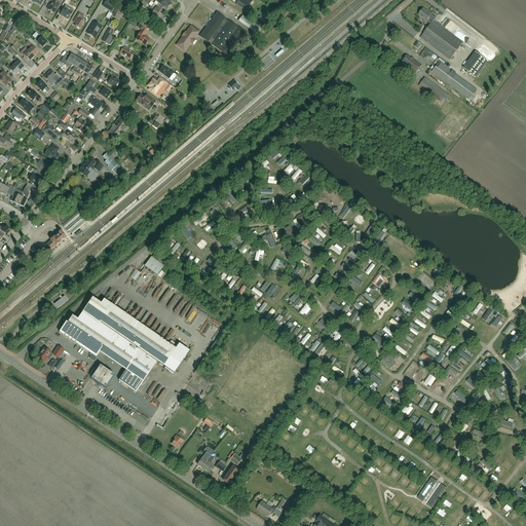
[(49,0),(49,1),(51,2),(47,9),(54,13),(60,5),(54,2),(55,0),(49,0)]
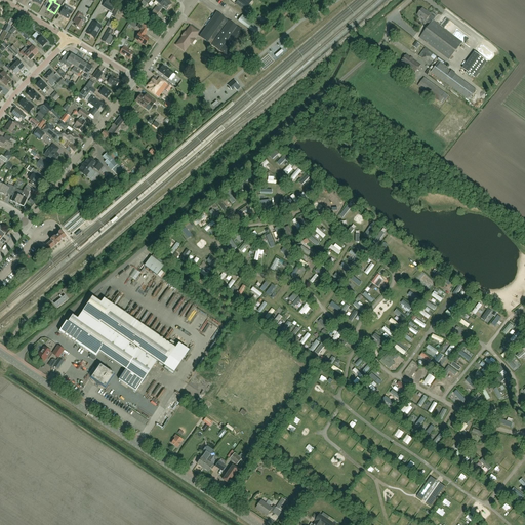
[(107,0),(103,6),(112,12),(116,5),(107,0)]
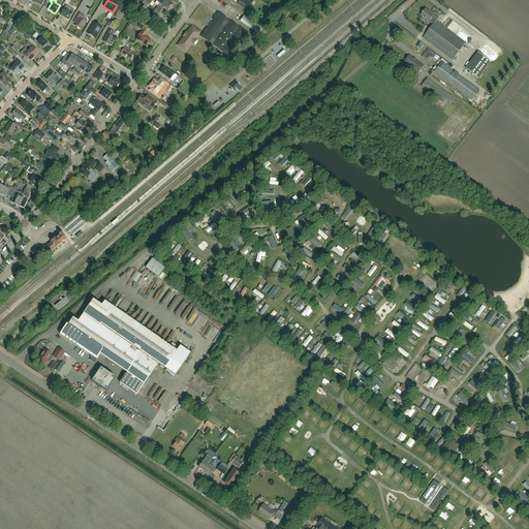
[(173,5),(167,0),(162,6),(160,8),(157,11),(159,13),(164,8),(167,10),(173,5)]
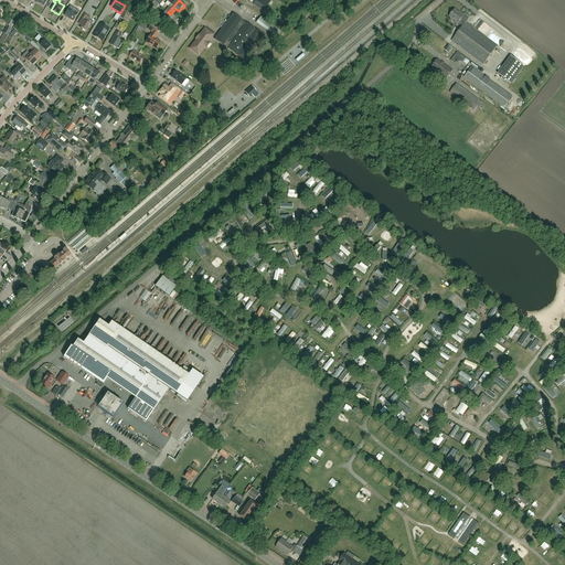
[(255,0),(256,0),(254,4),(263,11),(272,0),(270,0),(255,0)]
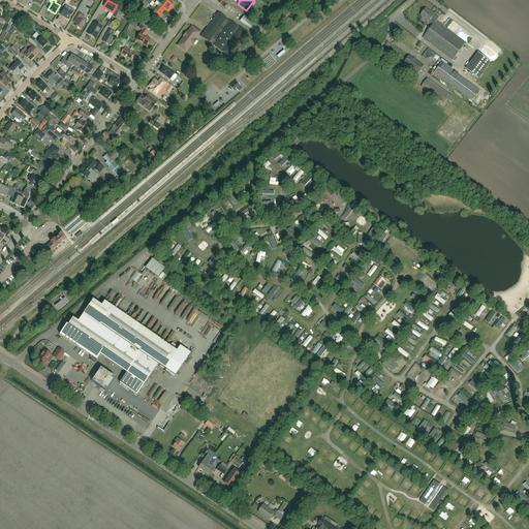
[(66,6),(60,14),(68,20),(74,11),(66,6)]
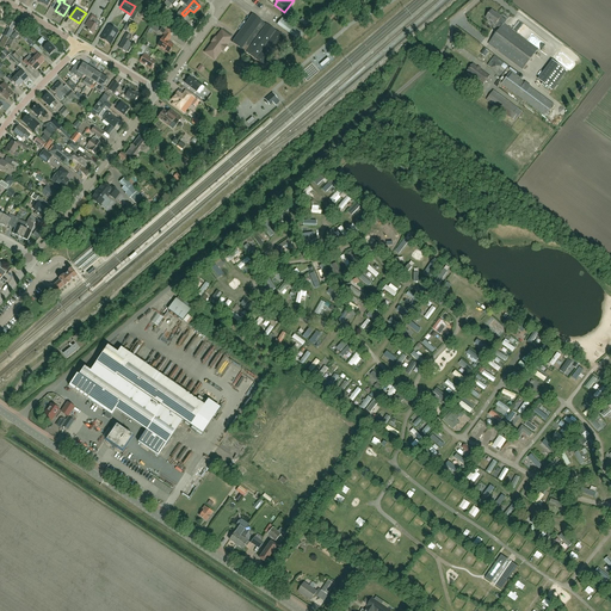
[(523,71),(538,50),(504,24),(504,25),(499,22),(501,17),(498,14),(497,14),(492,11),(486,18),(495,25),(500,29),(488,44),(523,71)]
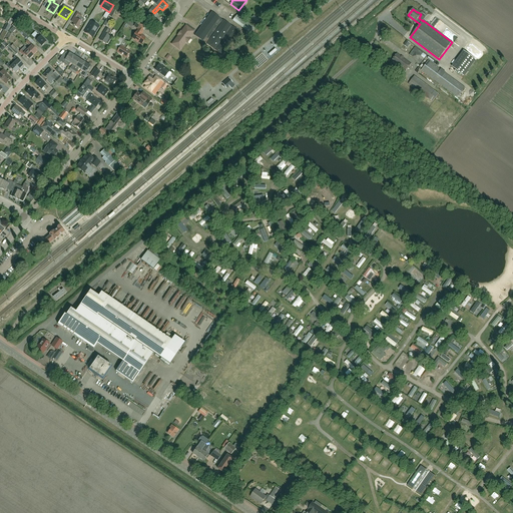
[(196,34),(194,36),(222,55),(239,32),(211,12),(200,28),(197,32),(196,34)]
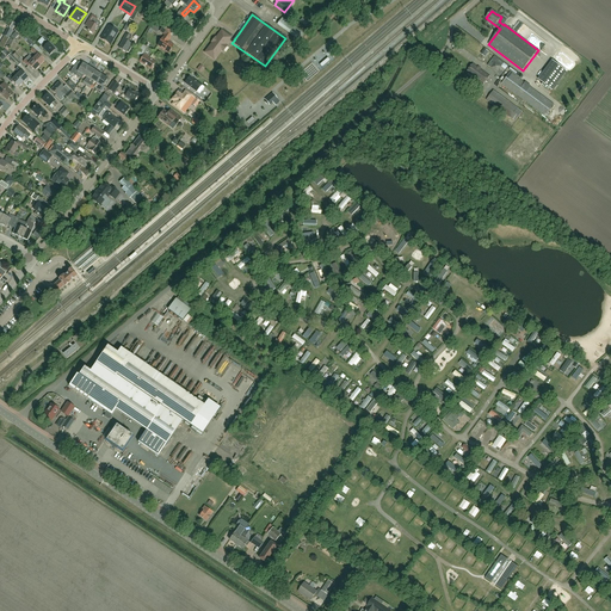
[(93,35),(96,30),(97,30),(98,28),(97,28),(98,26),(94,25),(97,22),(96,22),(97,19),(92,16),(86,26),(88,28),(87,31),(93,35)]
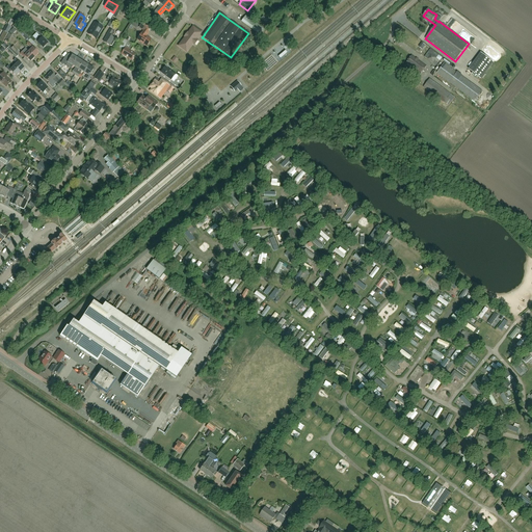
[(449,21),(466,33),(471,27),(453,15),(449,21)]
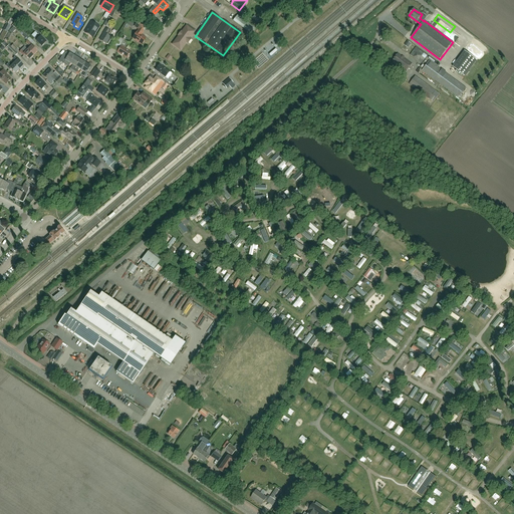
[(19,15),(14,22),(20,26),(25,19),(19,15)]
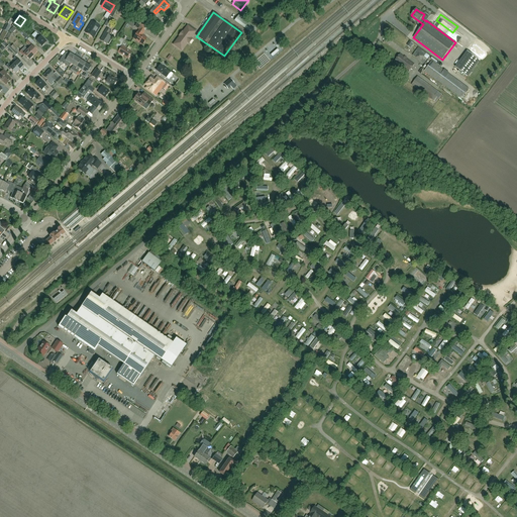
[(248,22),(239,15),(238,15),(234,21),(244,28),(251,33),(255,27),(248,22)]
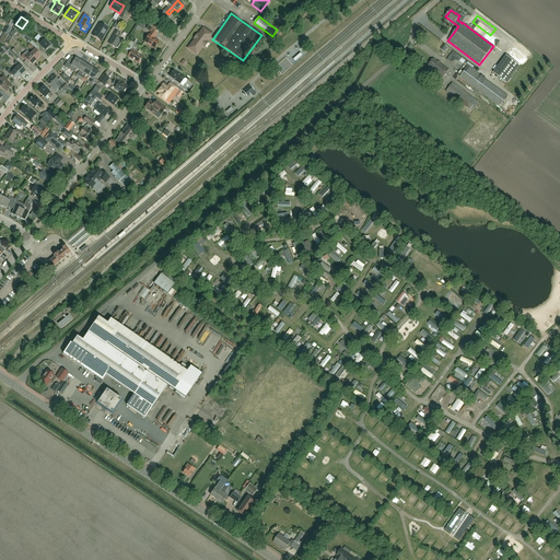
[(117,21),(113,27),(118,31),(123,24),(117,21)]
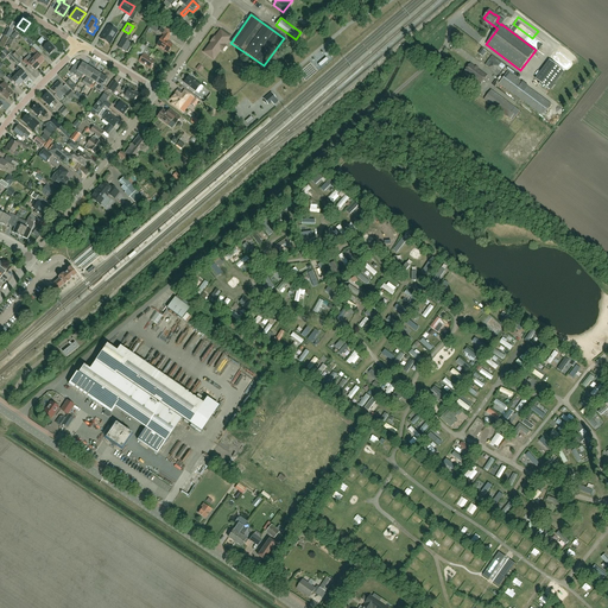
[(108,26),(100,39),(109,44),(118,32),(108,26)]
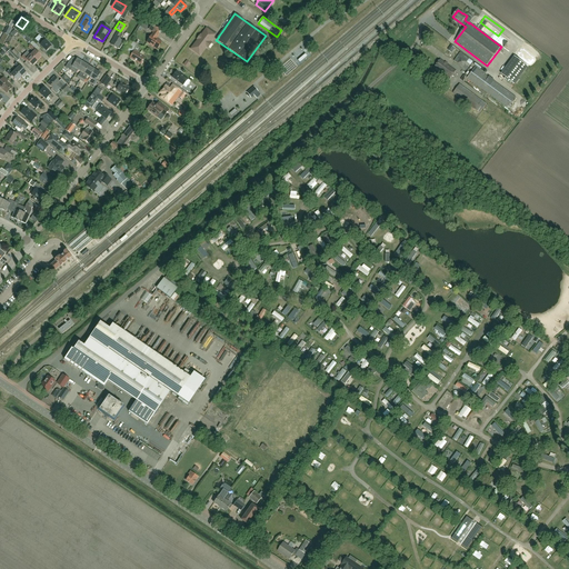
[(153,32),(151,36),(147,42),(157,50),(162,42),(156,38),(161,30),(153,25),(149,30),(153,32)]
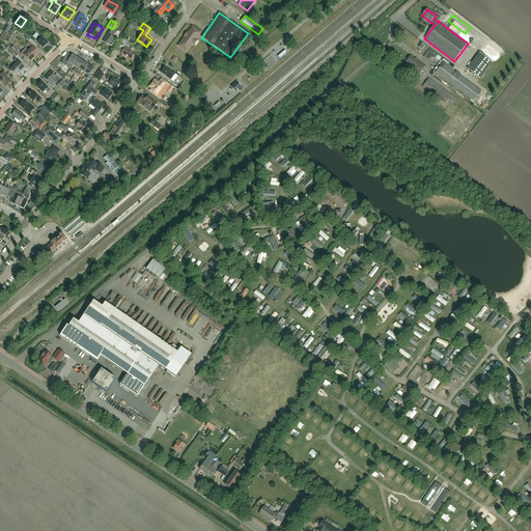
[(186,52),(192,44),(194,44),(196,40),(195,39),(200,33),(192,27),(178,46),(186,52)]
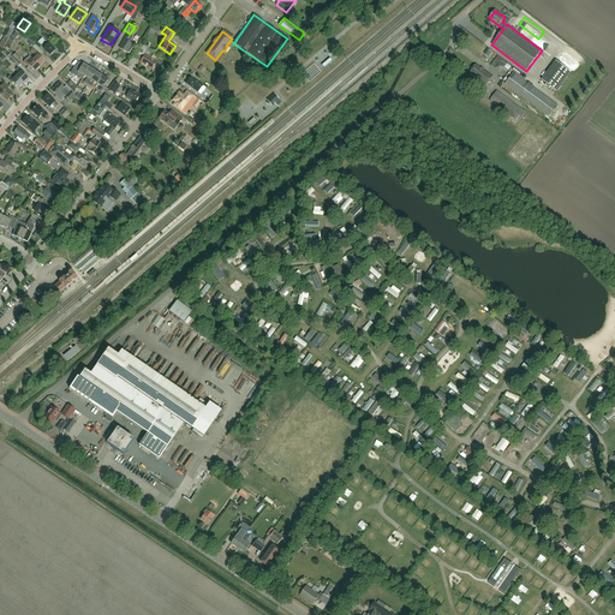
[(127,34),(123,41),(124,42),(120,48),(126,53),(126,52),(129,53),(133,46),(131,45),(129,43),(132,37),(127,34)]
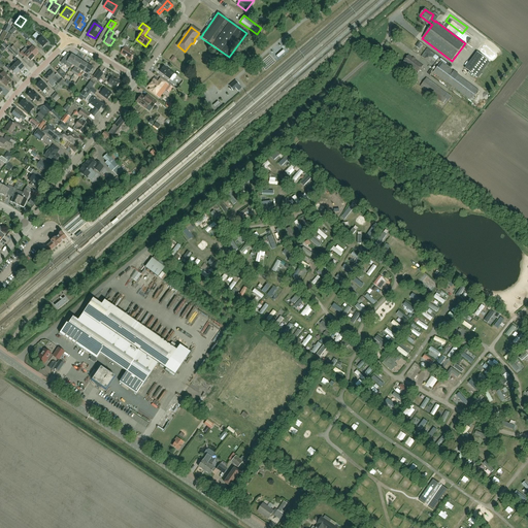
[(21,31),(19,33),(28,41),(28,40),(30,39),(22,30),(21,31)]
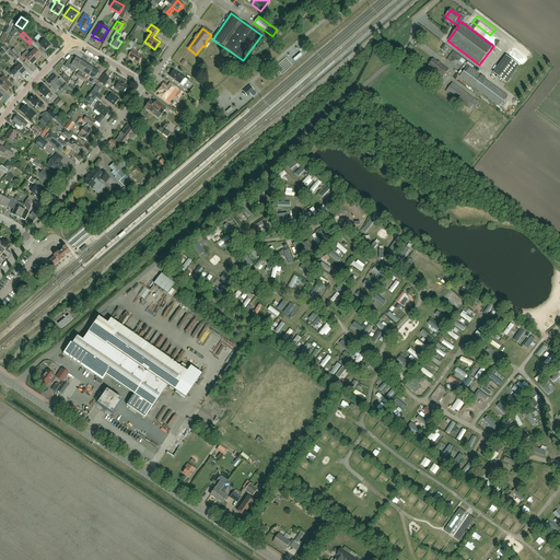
[(45,51),(50,46),(44,39),(42,37),(37,43),(45,51)]
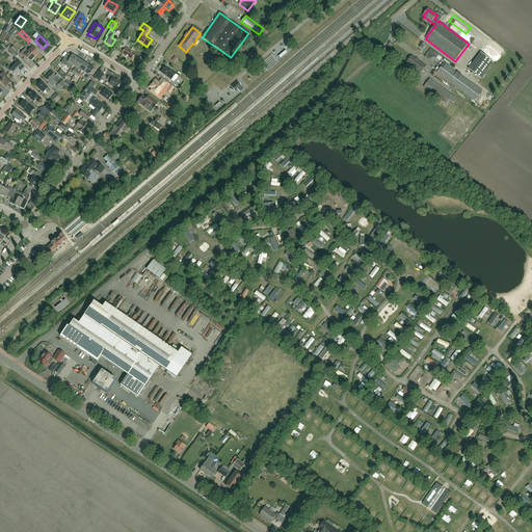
[(123,38),(120,44),(125,48),(128,42),(123,38)]
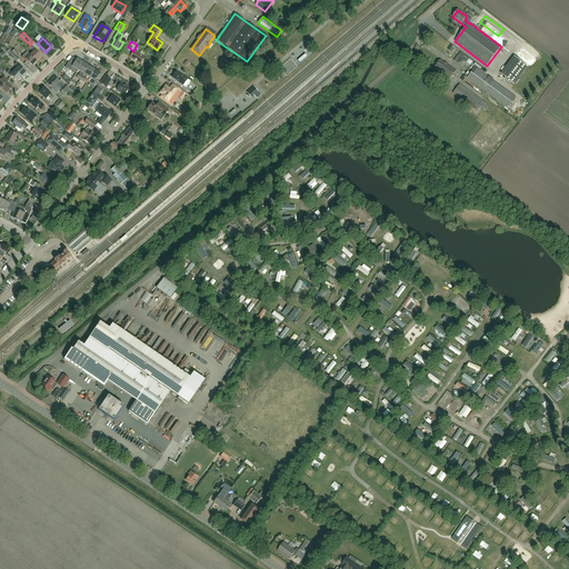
[(33,52),(30,56),(37,62),(41,58),(39,55),(40,53),(37,51),(33,47),(31,45),(29,48),(30,50),(33,52)]
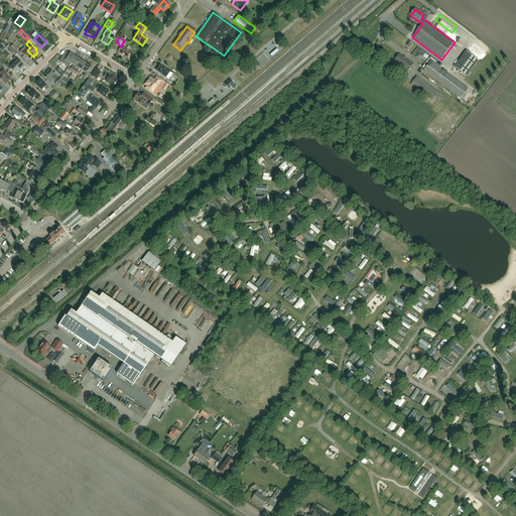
[(128,58),(131,53),(124,49),(125,47),(122,45),(118,53),(128,58)]
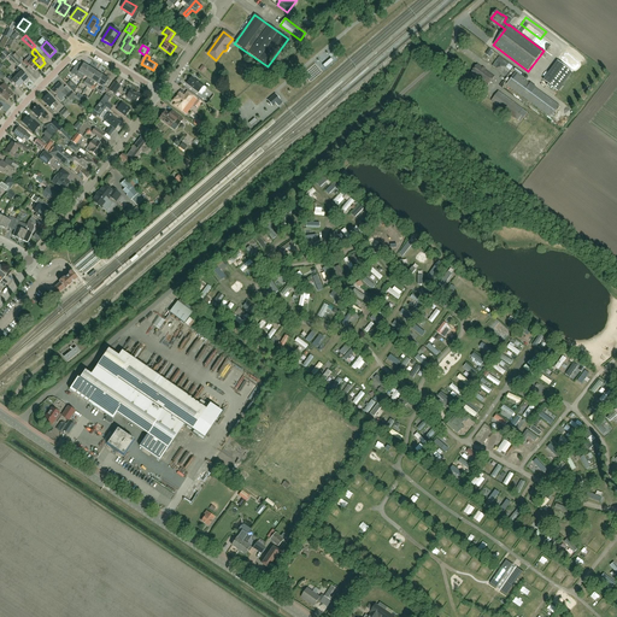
[(512,68),(499,57),(492,66),(505,76),(512,68)]
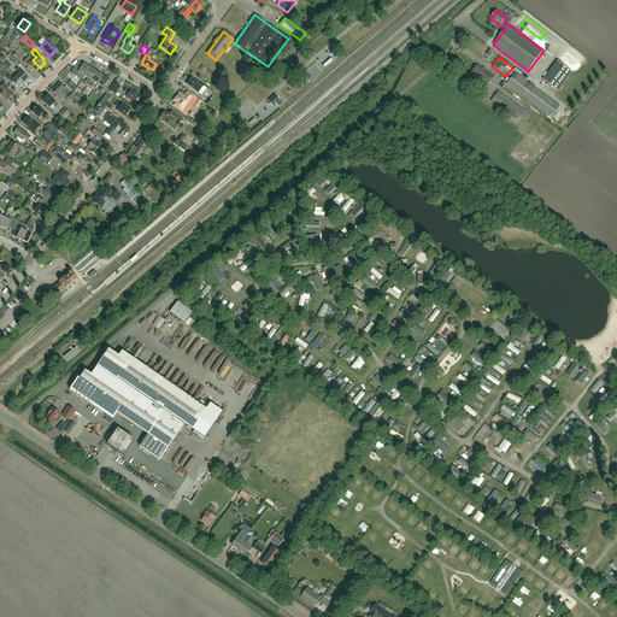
[(35,72),(40,68),(33,60),(30,63),(27,59),(23,63),(28,68),(29,66),(35,72)]
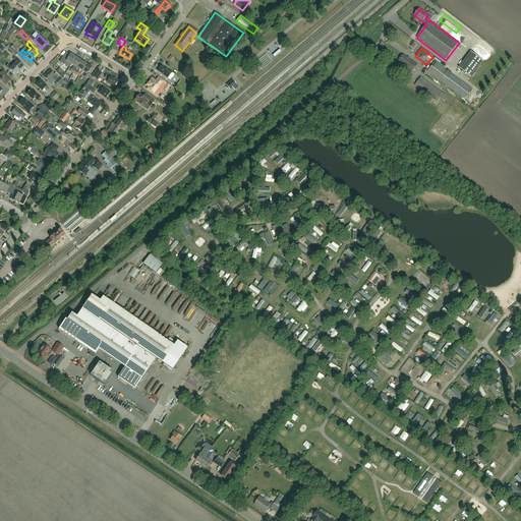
[(471,51),(460,68),(472,76),(484,60),(471,51)]
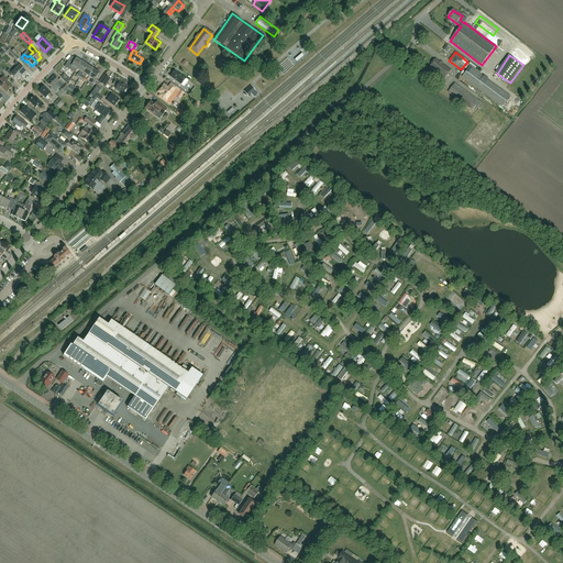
[(74,68),(77,70),(81,62),(76,59),(73,65),(72,65),(68,63),(65,67),(68,69),(72,72),(74,68)]
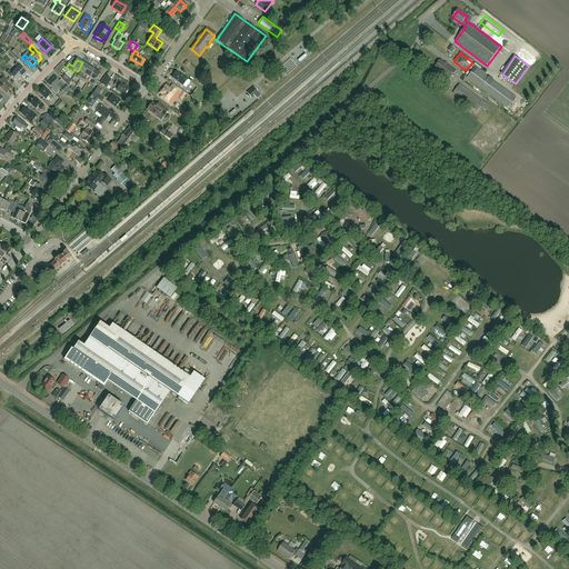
[(456,71),(441,60),(435,69),(440,73),(441,72),(450,79),(456,71)]
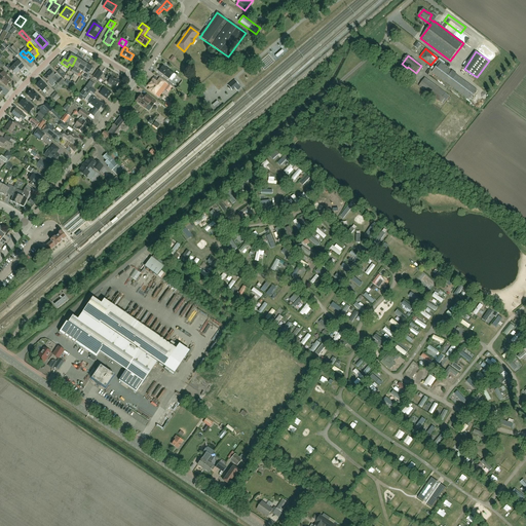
[(13,66),(20,72),(24,68),(19,63),(20,62),(15,58),(13,61),(16,63),(13,66)]
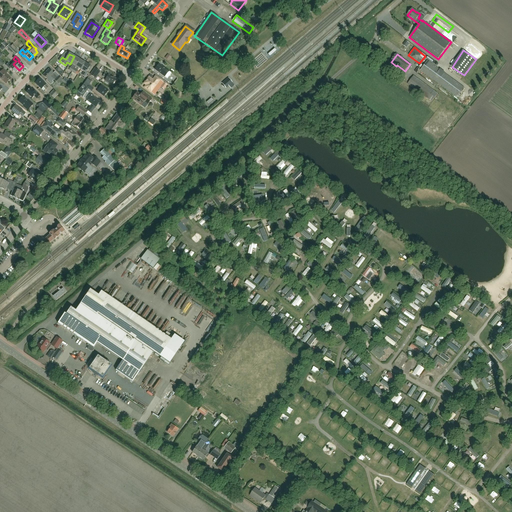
[(72,65),(75,67),(80,60),(74,56),(70,64),(72,65)]
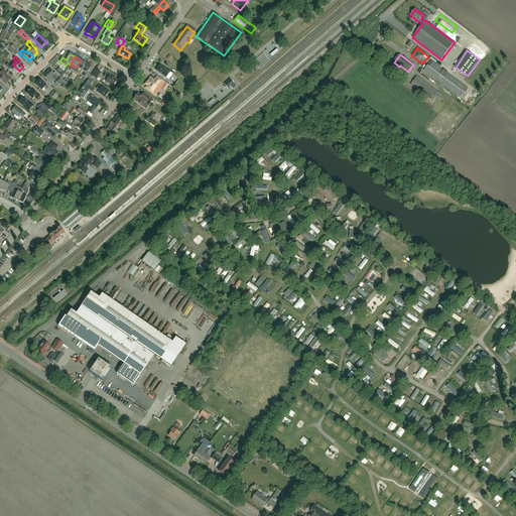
[(78,72),(79,70),(82,71),(86,63),(81,60),(76,68),(75,70),(73,73),(76,75),(78,72)]
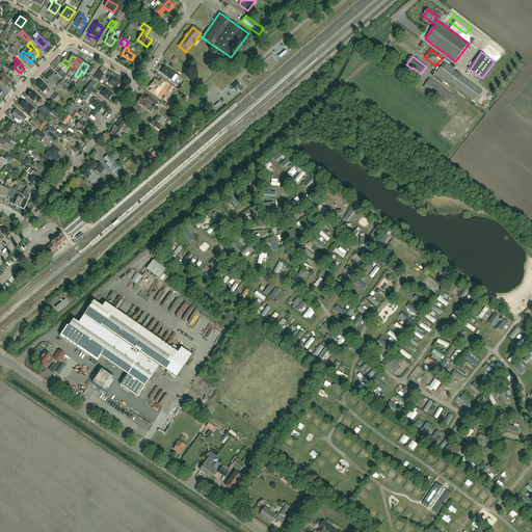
[(475,102),(482,91),(445,63),(437,74),(475,102)]
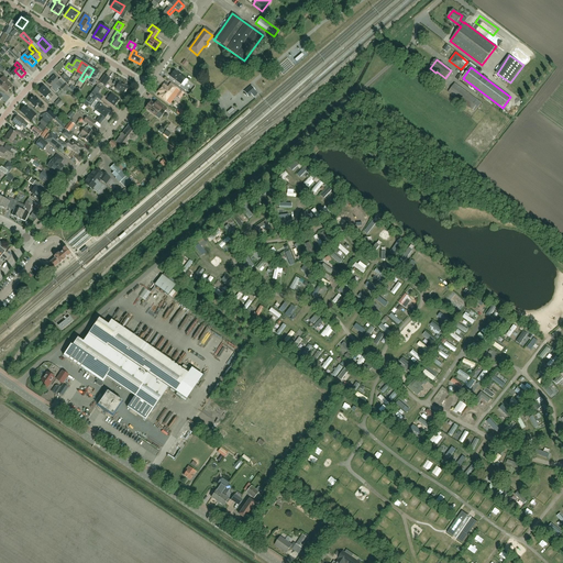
[(18,80),(21,77),(14,70),(12,73),(9,69),(7,73),(11,77),(12,76),(18,80)]
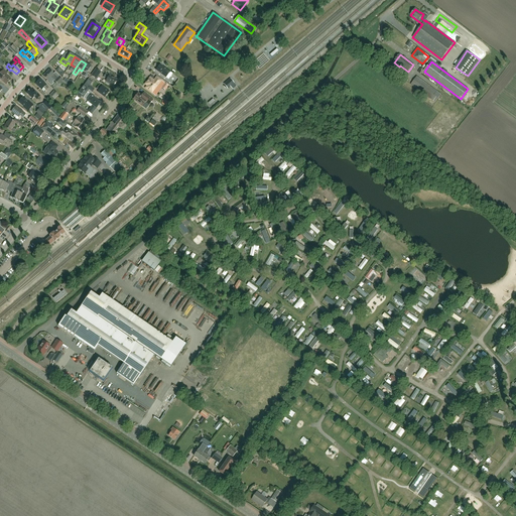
[(91,67),(86,63),(82,71),(85,73),(83,76),(86,78),(89,74),(88,73),(91,67)]
